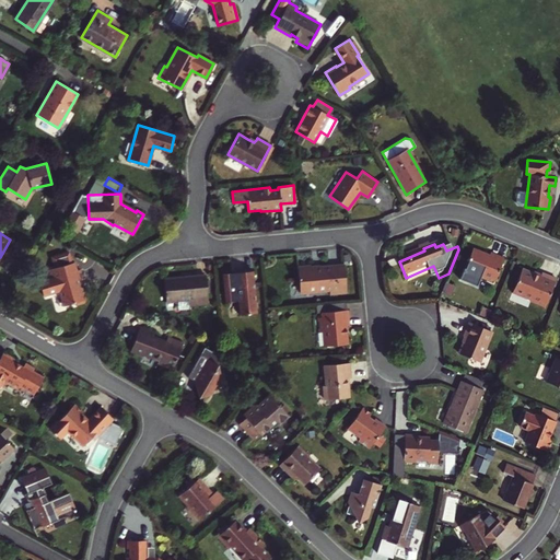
[(494,280),(504,257),(490,252),(489,254),(473,247),(463,273),(465,277),(478,282),(480,277),(490,281),(491,279),(494,280)]
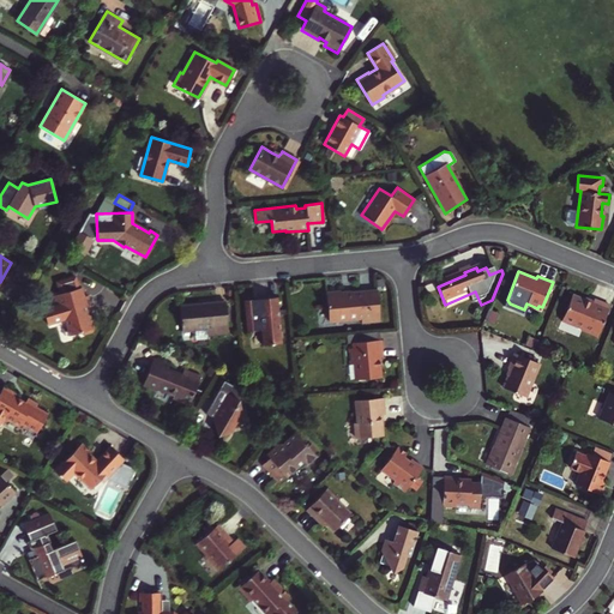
[(50,295),(53,306),(42,308),(47,323),(65,318),(70,335),(79,332),(84,335),(91,333),(95,329),(90,314),(89,314),(86,307),(91,306),(88,295),(84,296),(82,287),(77,288),(73,276),(55,281),(59,293),(50,295)]
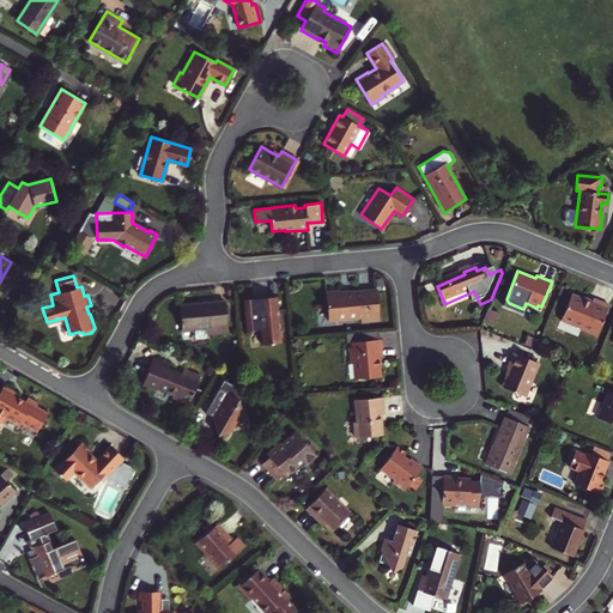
[(380,320),(376,291),(341,293),(340,291),(326,292),(328,320),(360,317),(360,321),(380,320)]
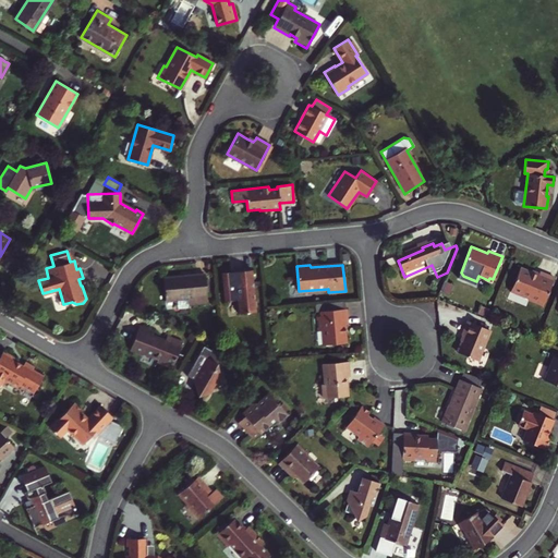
[(543,304),(554,277),(536,270),(535,274),(517,267),(508,289),(528,296),(528,299),(543,304)]
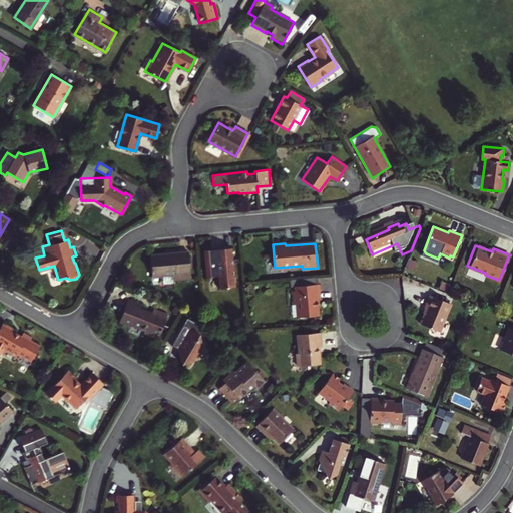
[(234,276),(231,247),(214,249),(215,262),(204,263),(205,277),(217,276),(218,289),(235,287),(234,283),(236,282),(235,277),(234,276)]
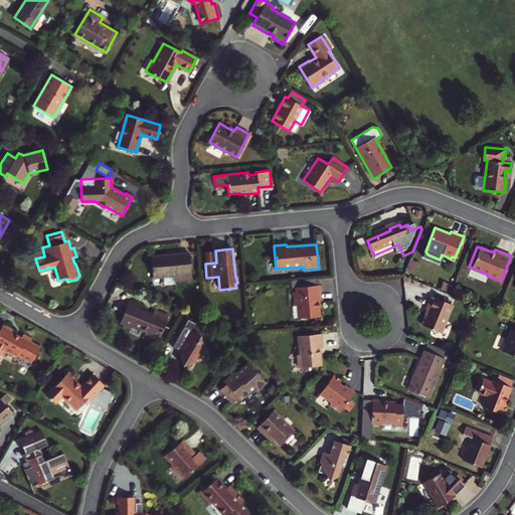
[(192,279),(189,252),(150,255),(152,277),(163,277),(164,285),(174,284),(174,280),(192,279)]
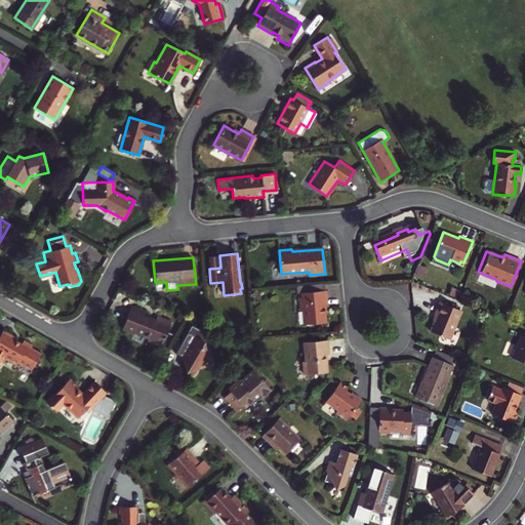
[(328,305),(326,290),(301,292),(301,297),(296,297),(297,311),(303,311),(304,324),(325,322),(324,305),(328,305)]
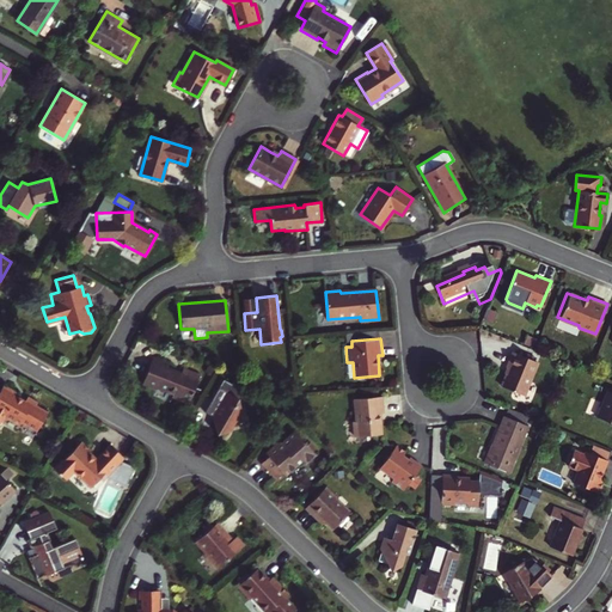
[(524,396),(538,362),(513,352),(507,367),(510,368),(502,386),(524,396)]
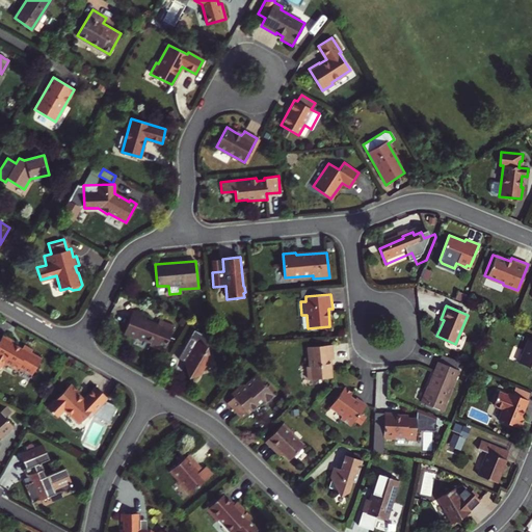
[(165,350),(175,324),(160,319),(158,323),(147,320),(148,315),(133,310),(125,333),(138,338),(139,336),(152,341),(150,345),(165,350)]
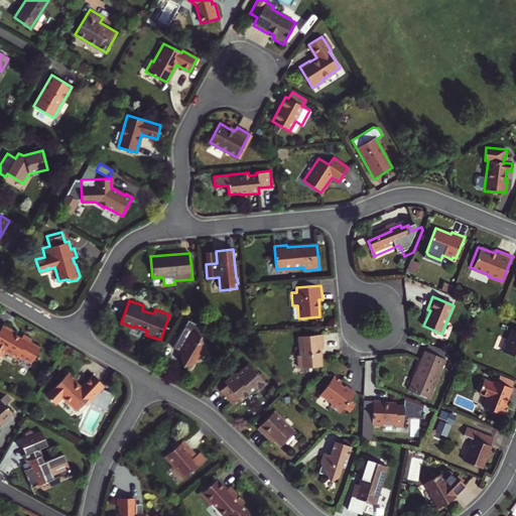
[(189,320),(184,327),(173,348),(174,349),(180,352),(180,355),(183,366),(194,363),(198,356),(206,354),(202,337),(207,329),(197,323),(196,325),(189,320)]
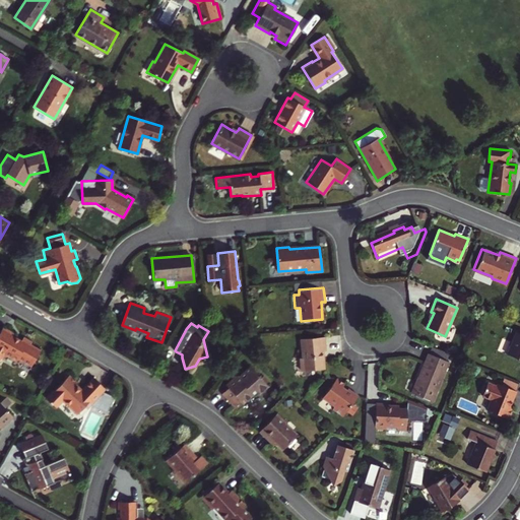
[(14,336),(2,328),(0,331),(0,356),(2,359),(5,354),(16,361),(17,358),(30,366),(40,350),(29,344),(31,341),(22,337),(20,341),(14,337),(14,336)]
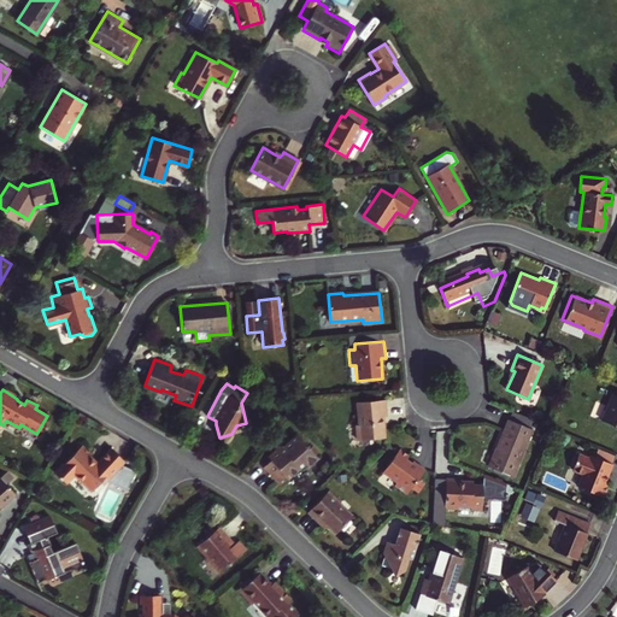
[(616,395),(612,393),(600,421),(616,427),(616,395)]
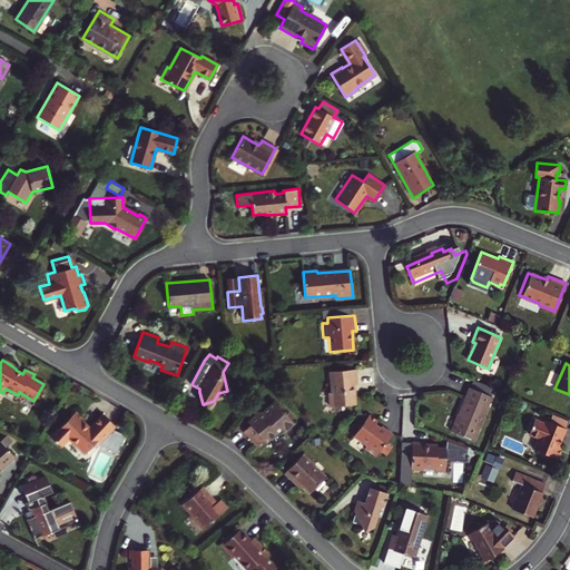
[(356,384),(355,370),(330,372),(332,392),(328,392),(330,406),(355,404),(353,384),(356,384)]
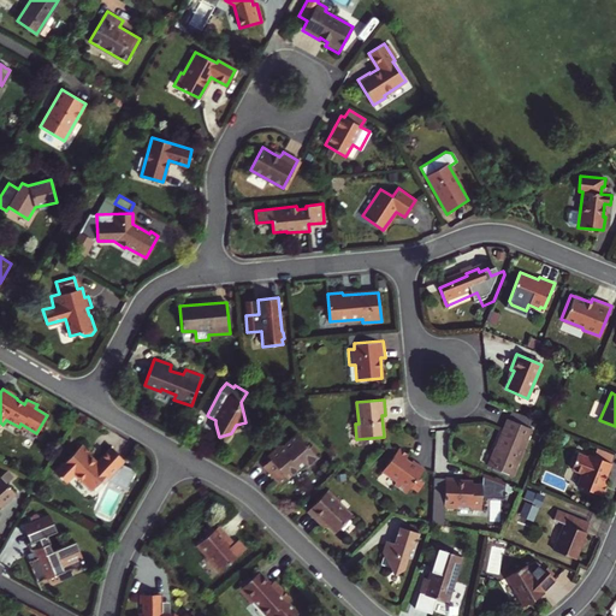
[(511,477),(532,428),(508,419),(487,466),(511,477)]
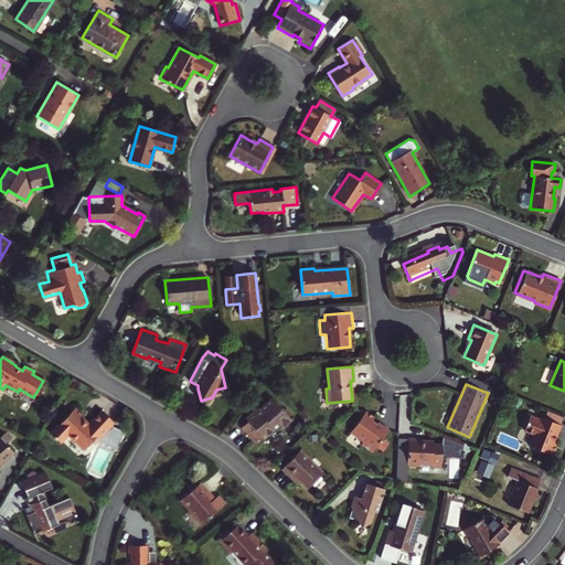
[(254,411),(252,414),(252,420),(248,424),(242,430),(256,445),(263,438),(265,440),(279,426),(283,428),(290,419),(269,400),(257,411),(254,411)]
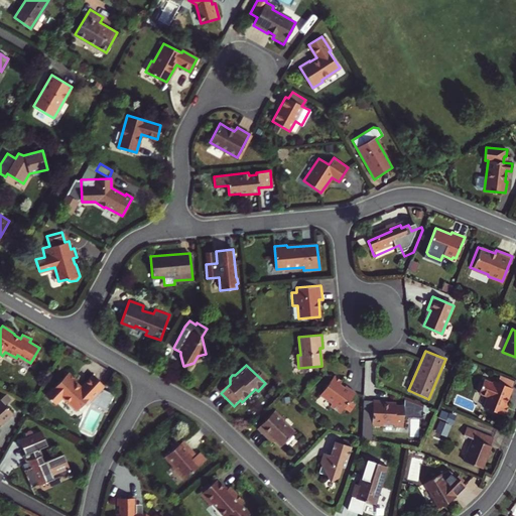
[(68,373),(47,396),(55,404),(61,397),(78,411),(86,403),(87,405),(90,402),(109,409),(115,394),(102,389),(105,386),(94,376),(82,388),(76,382),(77,381),(68,373)]
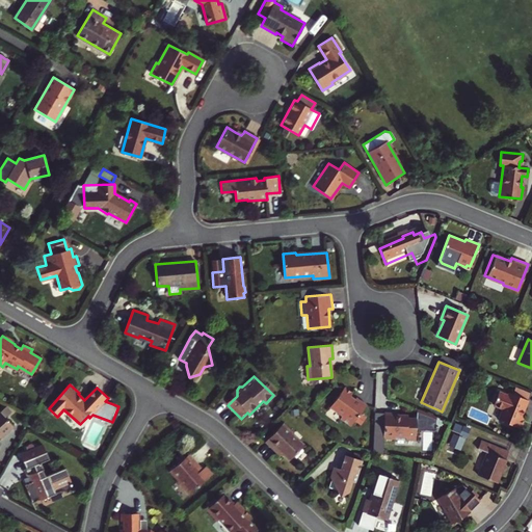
[(352,393),(345,387),(328,409),(351,426),(366,405),(355,397),(354,399),(350,396),(352,393)]
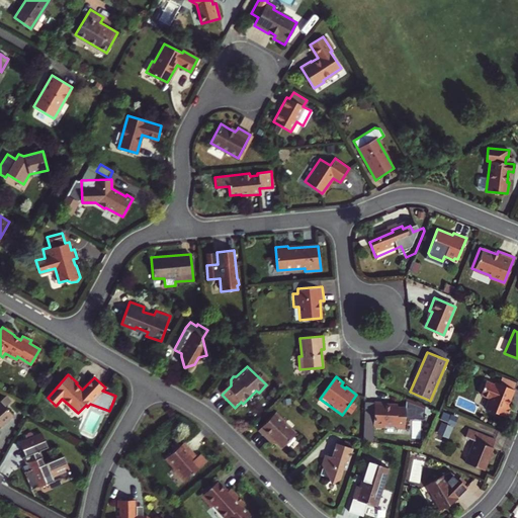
[(508,403),(514,389),(496,381),(495,383),(486,379),(481,392),(491,396),(487,407),(507,415),(511,405),(508,403)]
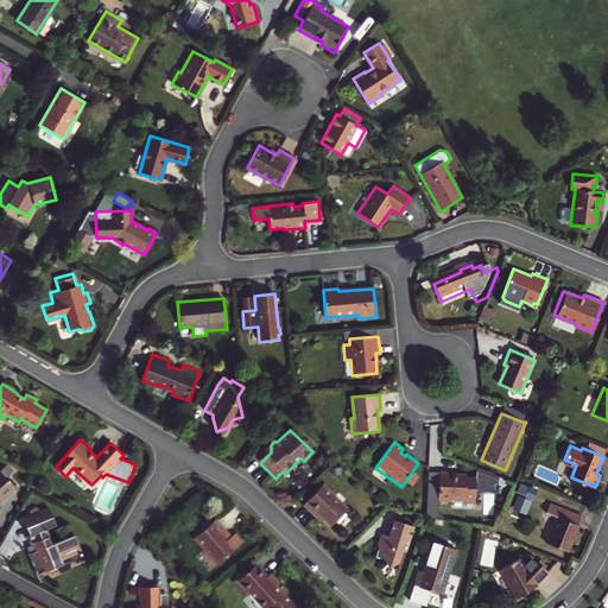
[(0,499),(14,485),(0,469),(0,499)]
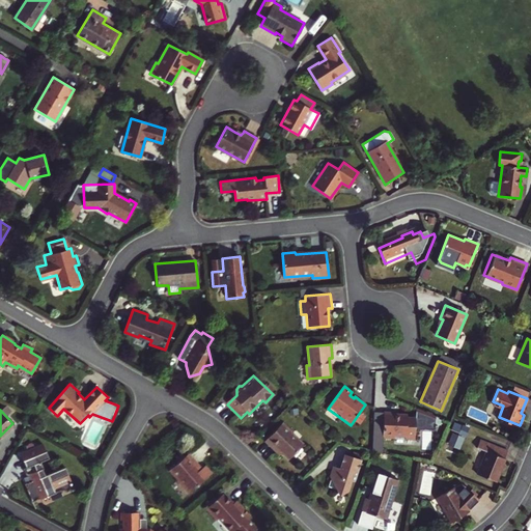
[(376,410),(373,425),(381,426),(383,411),(376,410)]
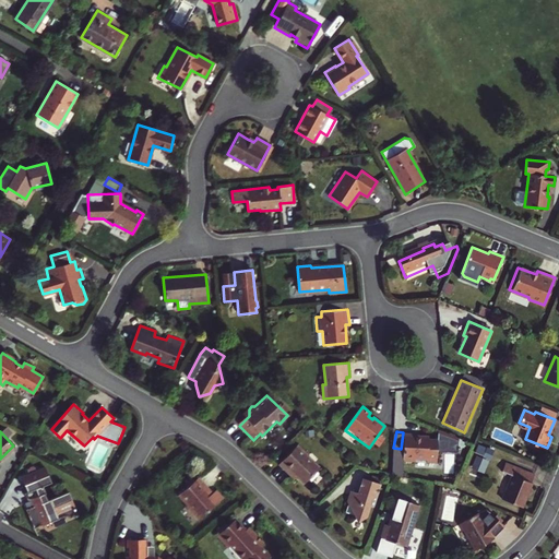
[(439,461),(439,439),(429,438),(429,436),(413,436),(413,433),(404,433),(403,461),(415,461),(415,458),(428,459),(428,461),(439,461)]
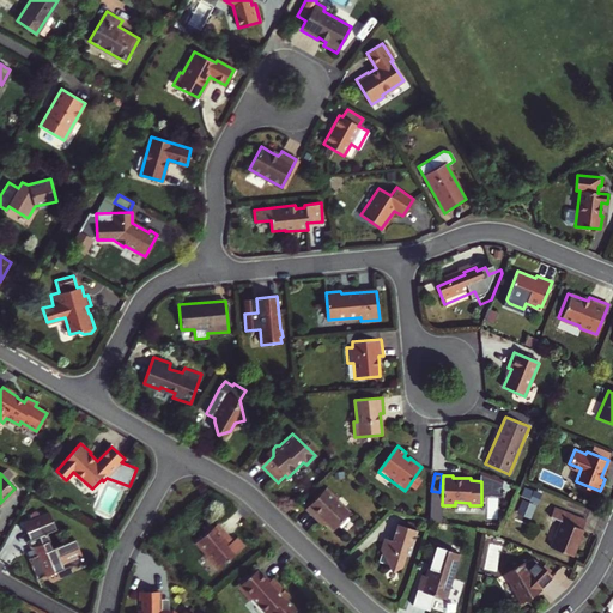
[(520,514),(535,519),(542,490),(527,486),(520,514)]
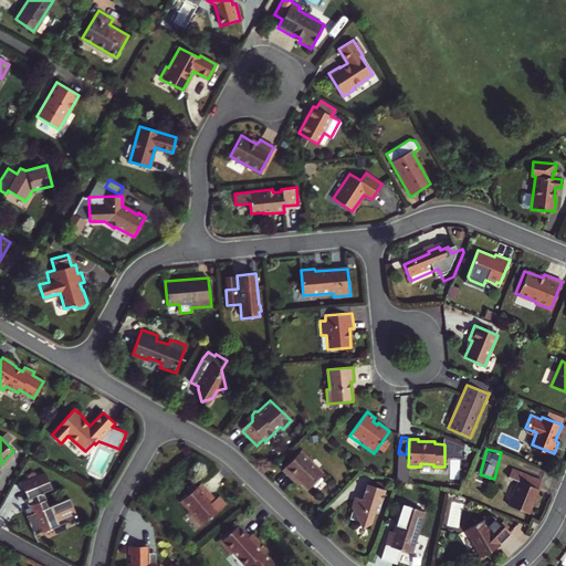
[(295,477),(301,481),(308,489),(323,473),(311,461),(312,461),(300,450),(282,470),(292,480),(295,477)]
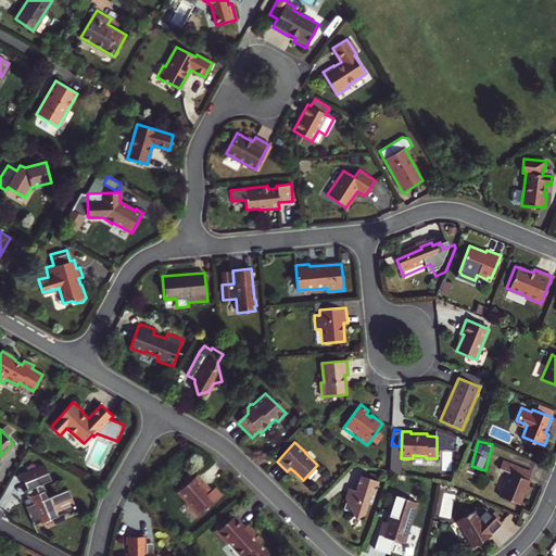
[(529,479),(532,471),(503,459),(500,467),(510,472),(501,494),(520,503),(530,479),(529,479)]
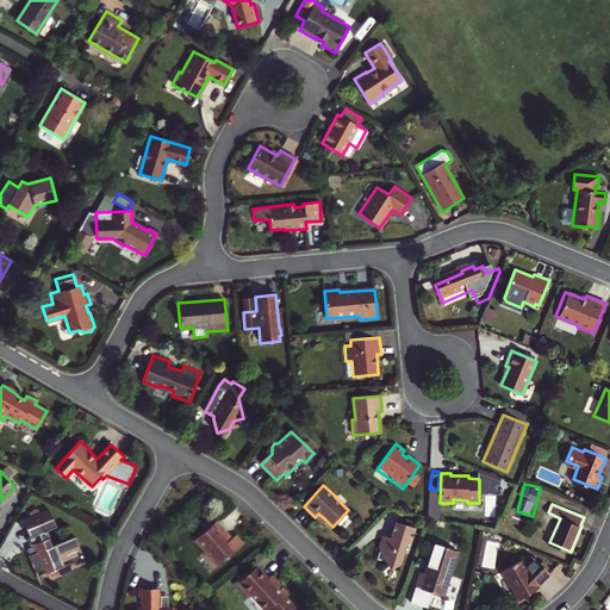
[(87,560),(75,534),(50,545),(48,539),(49,537),(47,530),(56,526),(49,511),(23,523),(29,537),(26,539),(30,547),(35,546),(36,549),(33,551),(27,548),(41,577),(58,568),(62,558),(68,555),(72,561),(78,564),(87,560)]
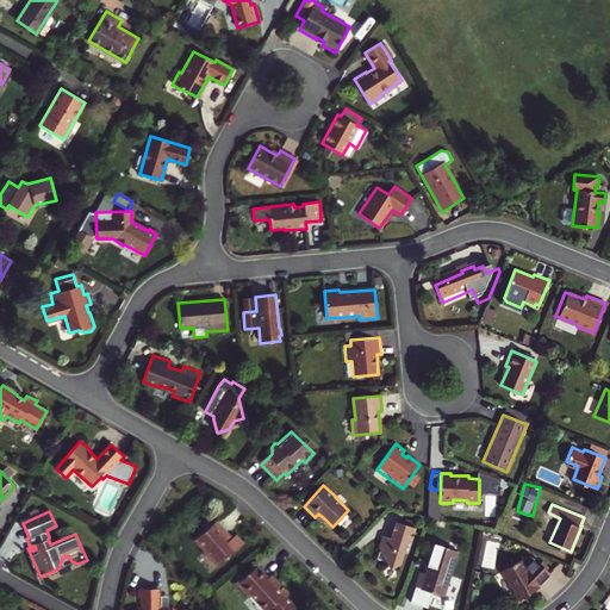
[(409,548),(415,527),(397,521),(391,537),(388,536),(387,542),(381,542),(383,548),(379,556),(388,560),(390,564),(396,565),(402,562),(405,551),(408,551),(408,547),(409,548)]
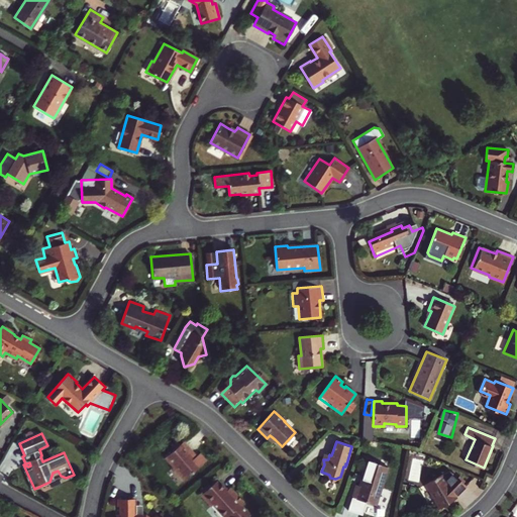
[(185,482),(208,462),(202,455),(198,458),(195,454),(196,453),(187,442),(183,445),(181,443),(174,449),(176,452),(168,458),(176,468),(174,469),(185,482)]
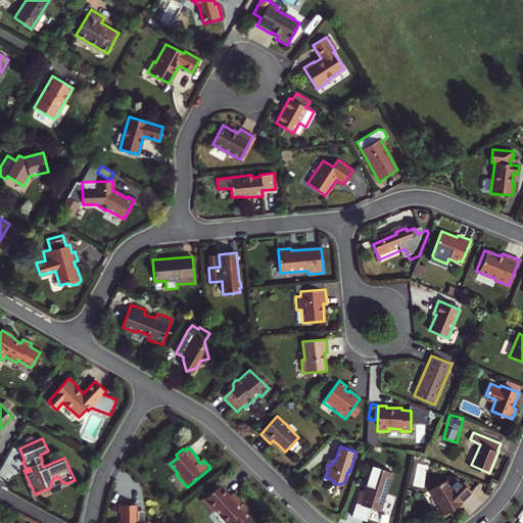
[(379,510),(391,472),(371,465),(363,490),(360,489),(355,503),(379,510)]
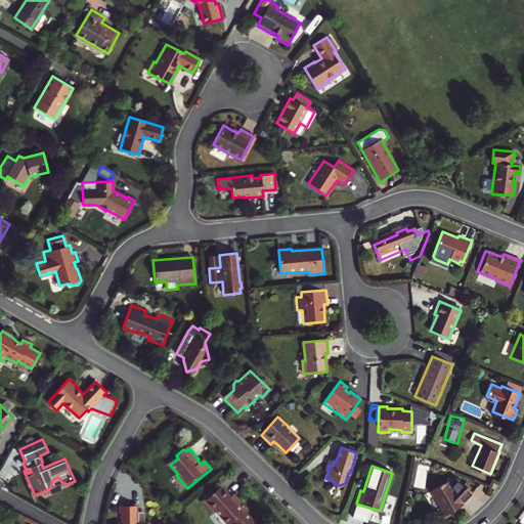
[(452,488),(447,480),(430,489),(440,507),(436,509),(441,518),(453,511),(452,509),(459,504),(471,492),(460,481),(452,488)]
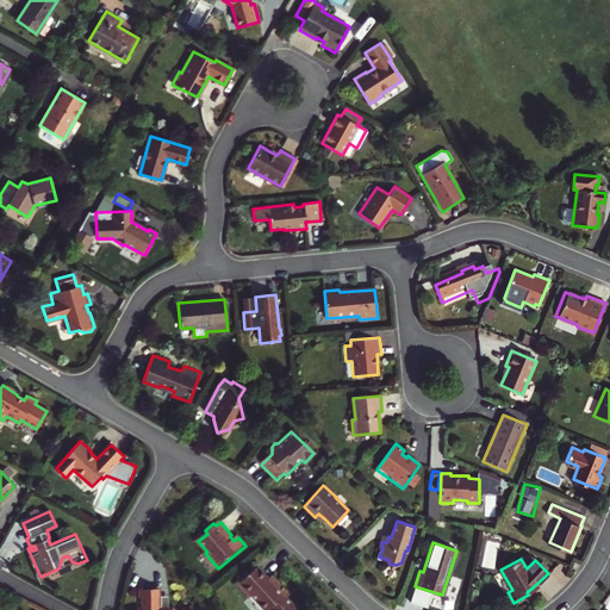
[(273,586),(268,580),(257,567),(237,584),(248,598),(251,596),(262,609),(266,609),(267,609),(268,609),(293,609),(284,598),(288,596),(278,583),(273,586)]
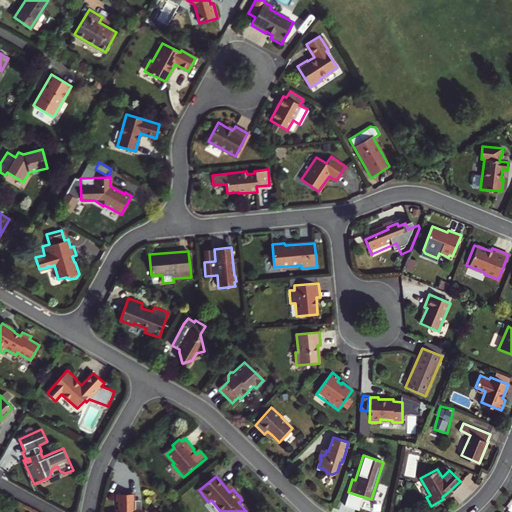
[(133,511),(134,495),(116,495),(116,503),(118,503),(117,511),(157,511),(153,510),(151,511),(143,511),(141,511),(133,511)]
